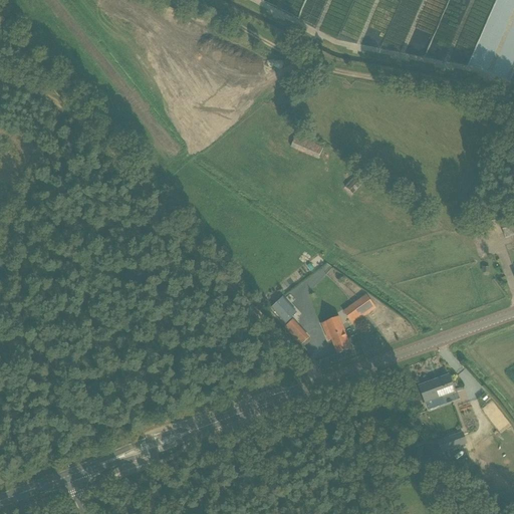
[(322,149),(296,137),(291,148),(317,160),(322,149)]
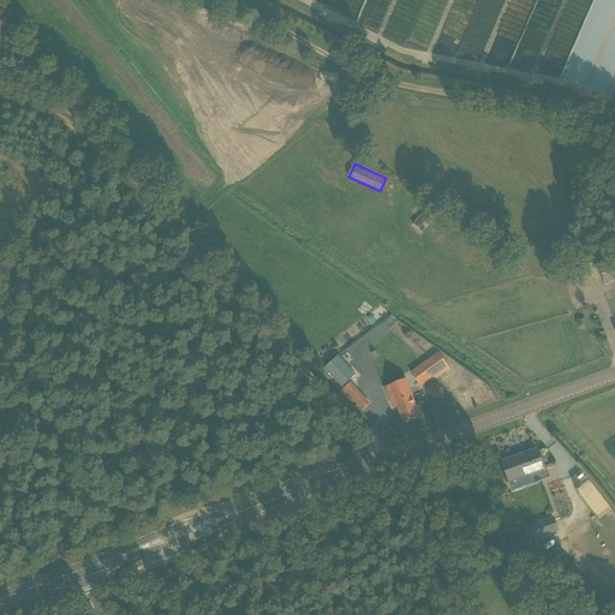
[(437,214),(430,207),(415,226),(423,232),(437,214)]
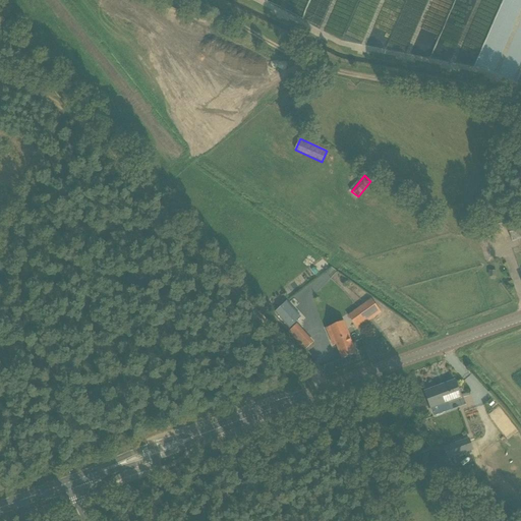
[(370,297),(347,313),(358,330),(382,313),(370,297)]
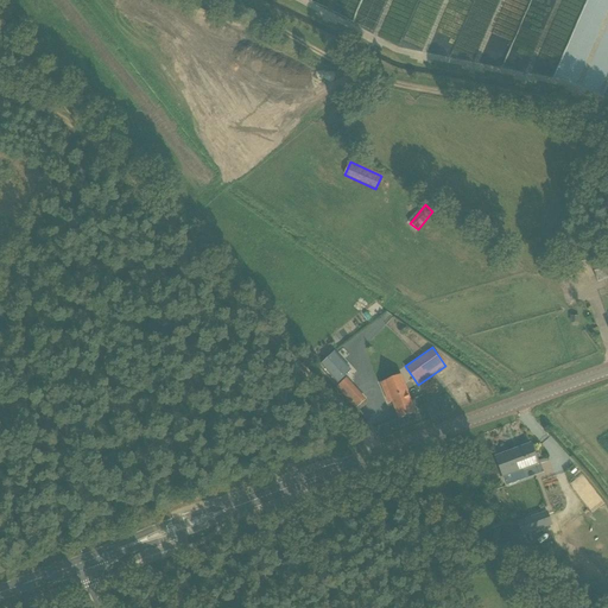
[(335,353),(321,365),(337,384),(352,371),(335,353)]
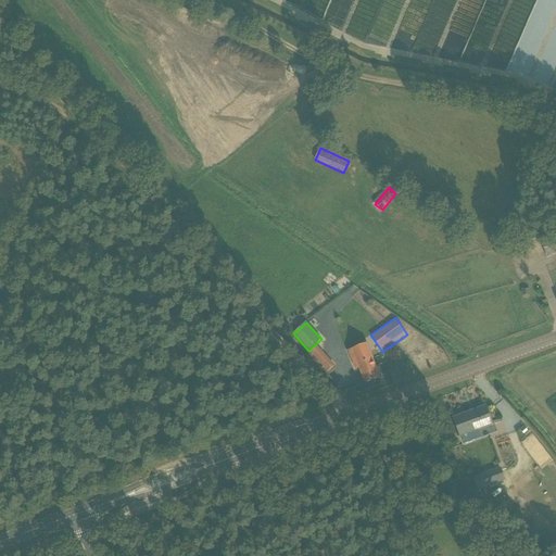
[(365,383),(380,378),(366,343),(349,351),(356,369),(358,368),(365,383)]
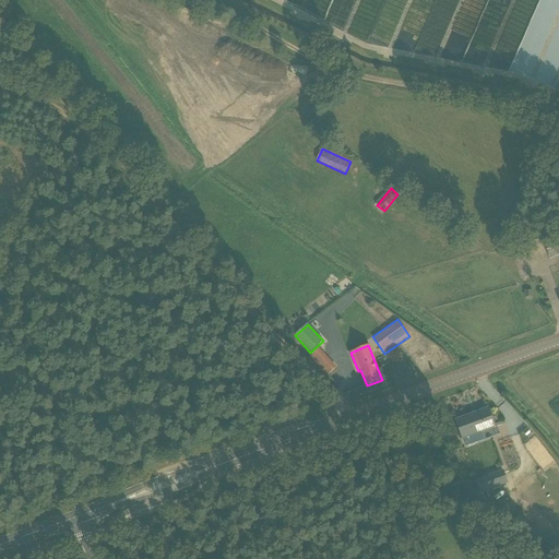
[(319,348),(310,356),(310,357),(319,367),(329,358),(319,348)]
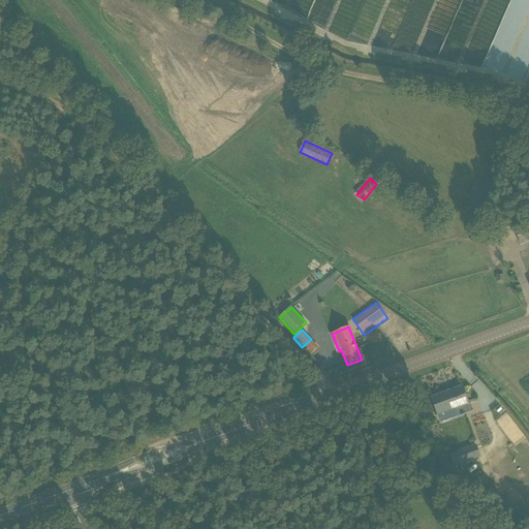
[(447,393),(432,398),(438,415),(468,404),(462,389),(447,394),(447,393)]
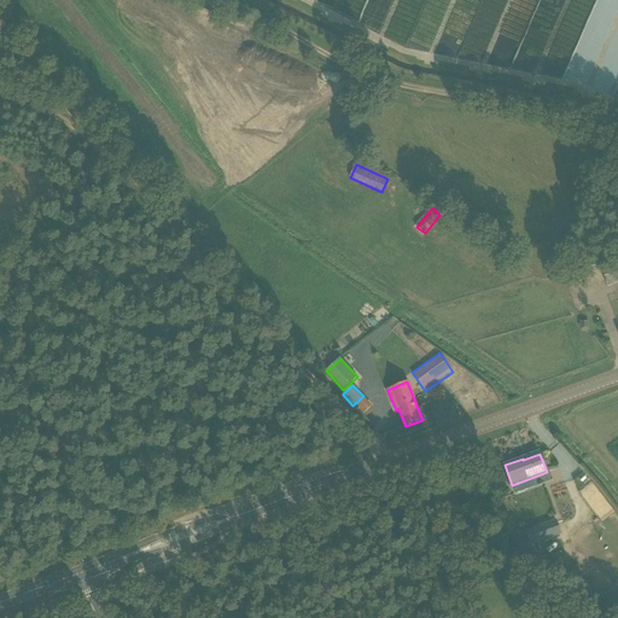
[(558,523),(528,535),(531,546),(561,535),(558,523)]
